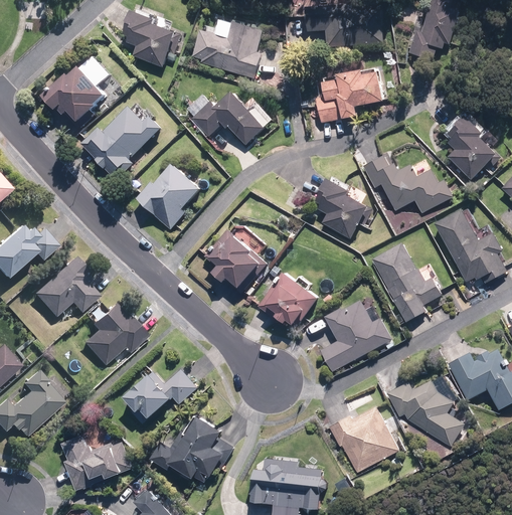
[(324,30),(324,46),(381,45),(380,10),(355,11),(354,0),(292,0),(292,17),(305,17),(305,31),(324,30)]
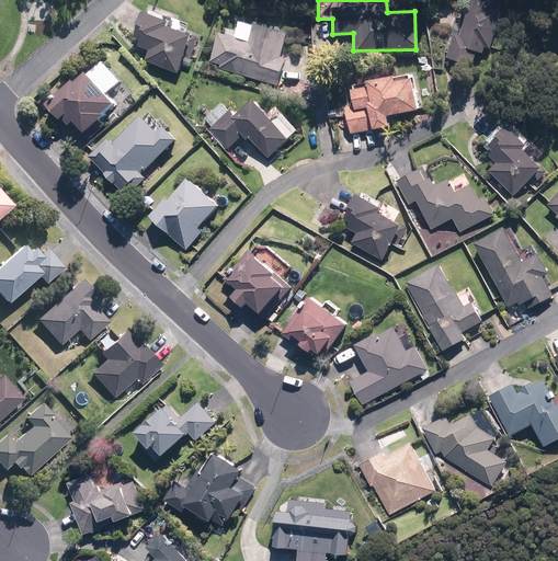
[(496,0),(468,0),(458,34),(452,33),(444,58),(470,66),(475,54),(487,57),(500,12),(493,10),(496,0)]
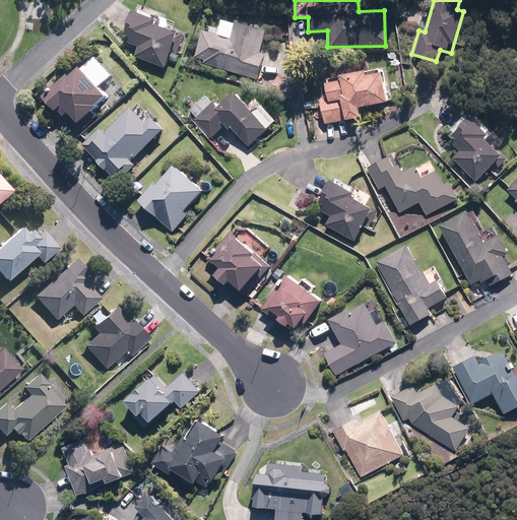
[(156,20),(133,9),(123,35),(128,37),(126,42),(136,47),(132,55),(164,69),(168,59),(173,61),(176,55),(170,52),(178,35),(154,24),(156,20)]
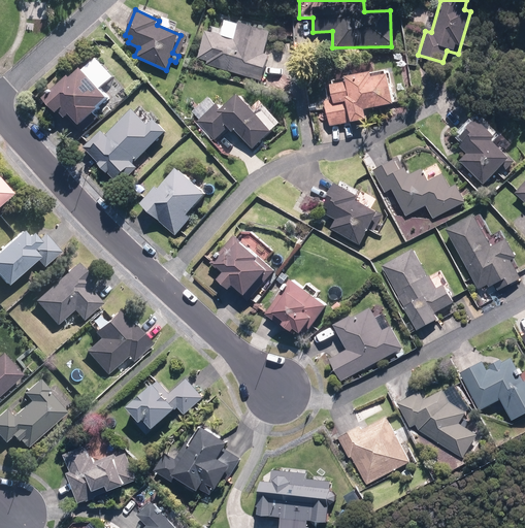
[(204,60),(203,64),(260,80),(266,58),(263,57),(270,31),(235,21),(231,36),(204,29),(195,58),(204,60)]
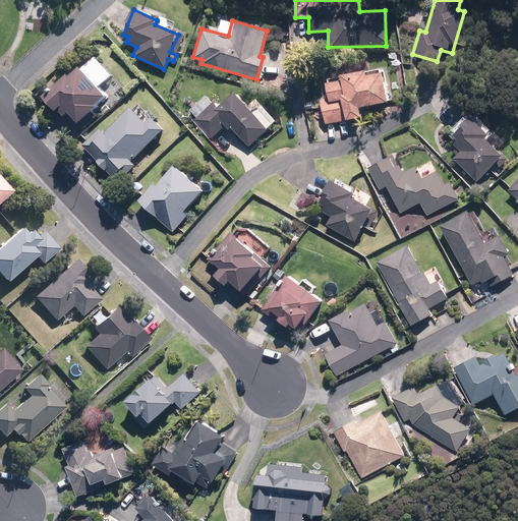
[(69,76),(67,74),(43,96),(56,111),(58,109),(63,116),(67,112),(78,123),(98,107),(96,105),(106,96),(79,67),(69,76)]
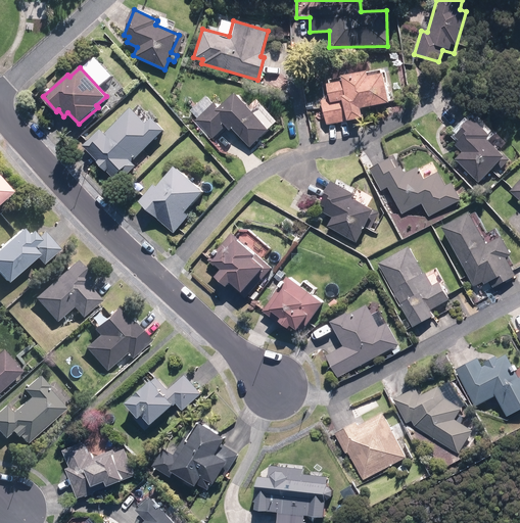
[(382,68),(341,77),(342,81),(326,84),(329,97),(319,99),(324,126),(363,117),(361,108),(389,103),(382,68)]
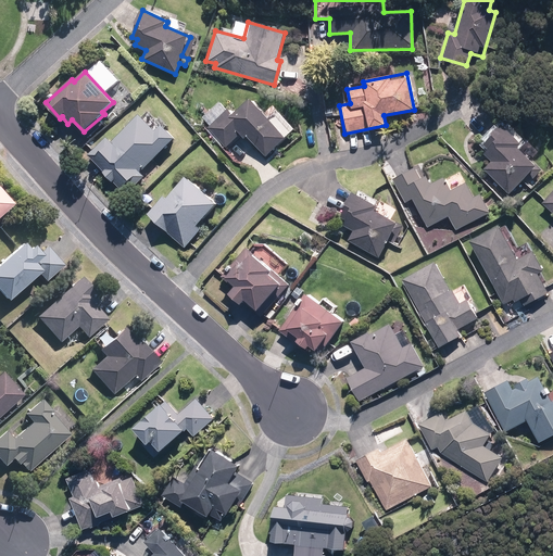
[(226,111),(205,128),(224,149),(239,135),(242,139),(247,136),(264,156),(286,138),(284,136),(291,128),(275,109),(266,115),(251,98),(230,116),(226,111)]
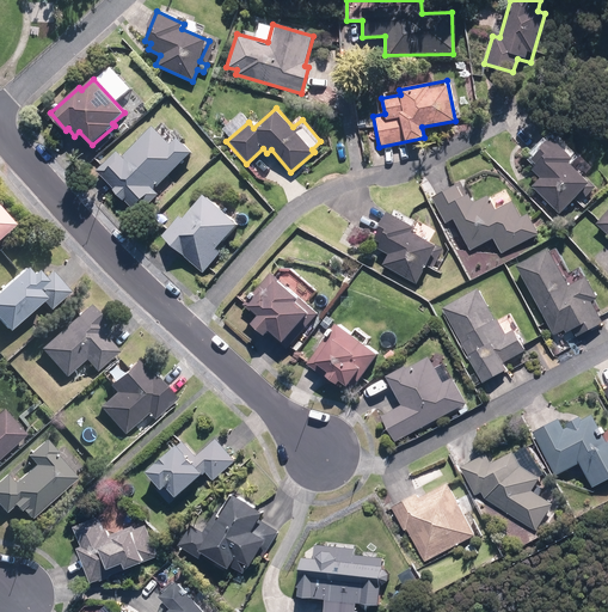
[(152,189),(191,152),(176,136),(169,144),(152,126),(121,155),(116,151),(94,171),(112,189),(111,189),(122,201),(123,200),(136,214),(157,195),(152,189)]
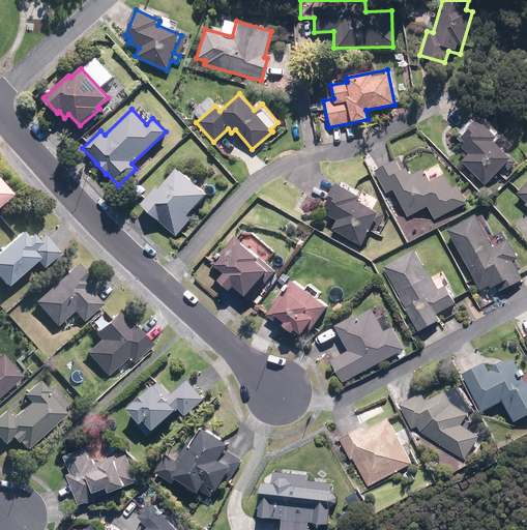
[(466,153),(459,160),(482,185),(504,165),(507,169),(515,163),(492,139),(498,133),(480,115),(467,127),(469,129),(460,137),(465,142),(460,147),(466,153)]
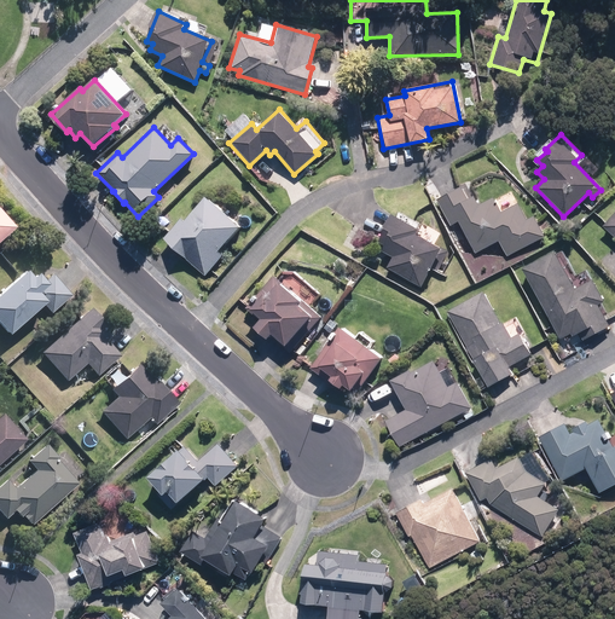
[(463,184),(434,198),(447,226),(457,221),(473,253),(498,241),(505,255),(543,237),(532,217),(524,220),(516,203),(499,212),(492,196),(477,203),(473,194),(469,196),(463,184)]
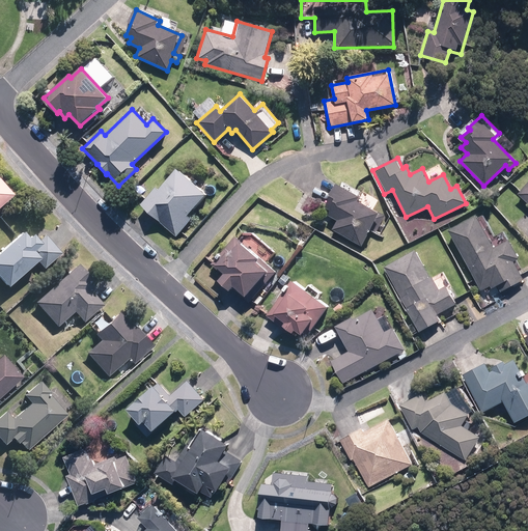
[(156,186),(139,203),(175,236),(191,219),(188,216),(207,195),(177,167),(158,188),(156,186)]
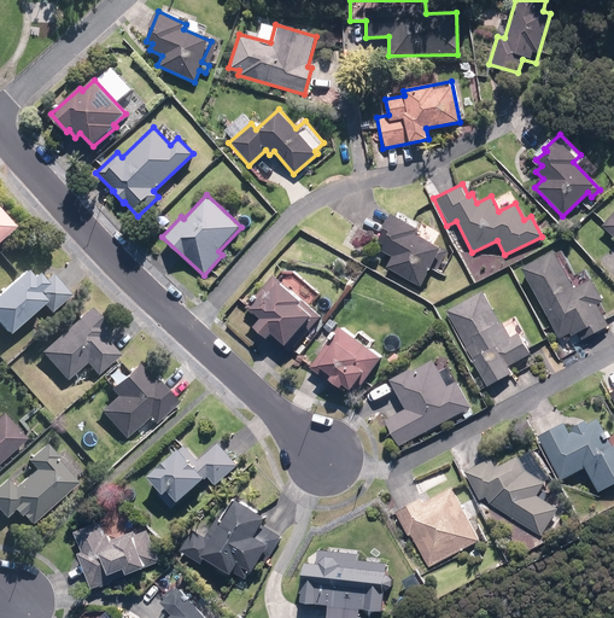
[(613,211),(600,227),(613,239),(613,211)]
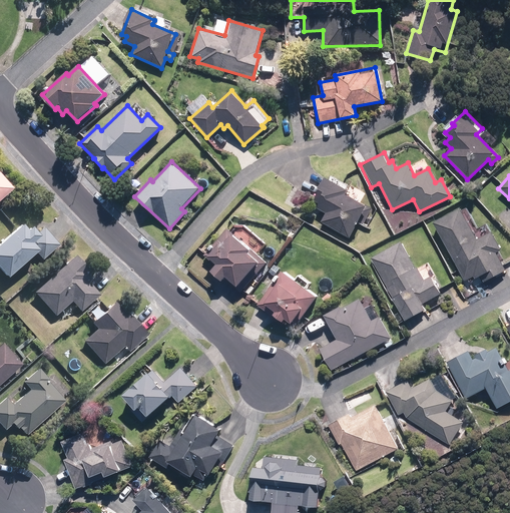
[(347,236),(364,204),(346,193),(348,189),(325,177),(313,199),(318,201),(315,208),(325,213),(320,222),(347,236)]
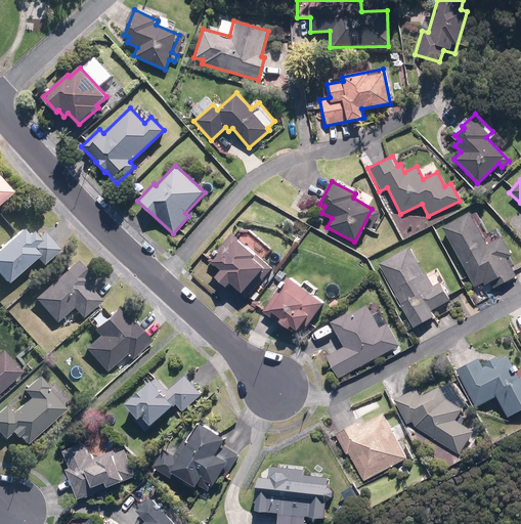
[(468,212),(440,226),(472,288),(480,282),(482,286),(488,281),(491,289),(515,276),(506,257),(512,255),(502,235),(485,244),(468,212)]
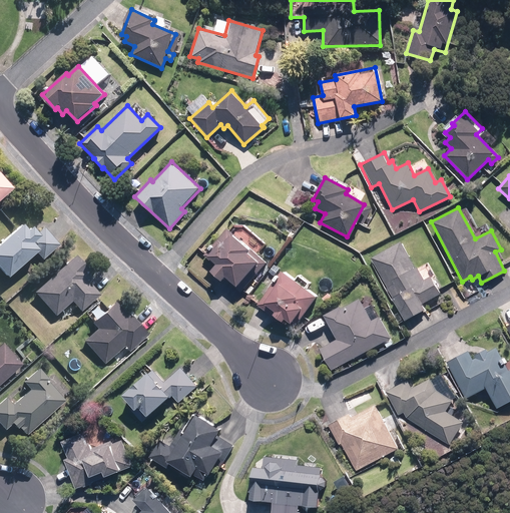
[(16,223),(0,237),(0,275),(2,277),(31,250),(39,260),(55,244),(39,226),(32,232),(26,226),(22,229),(16,223)]
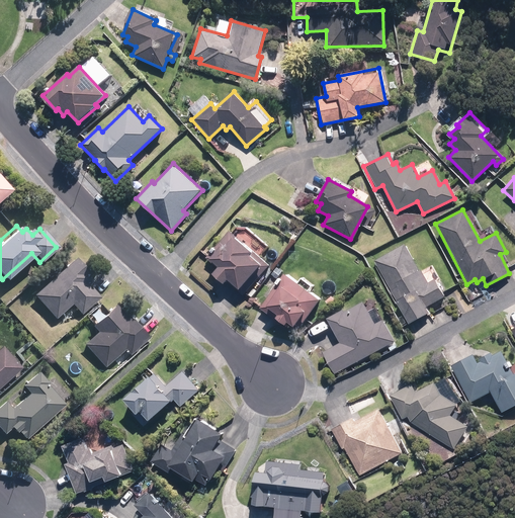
[(268,264),(229,232),(207,257),(219,266),(211,273),(224,283),(228,279),(239,288),(254,271),(259,275),(268,264)]
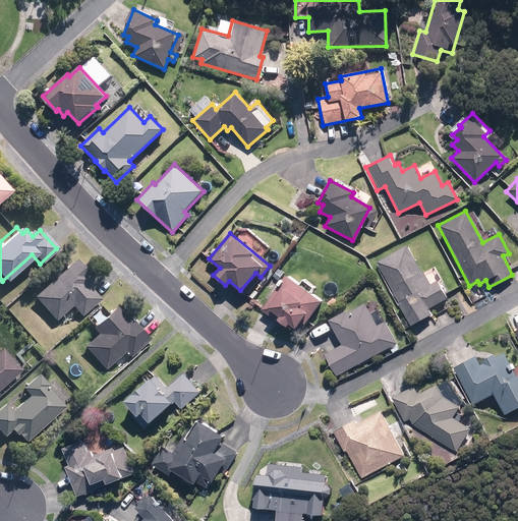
[(405,245),(375,262),(409,327),(430,314),(427,308),(446,298),(436,280),(429,284),(422,271),(419,272),(405,245)]
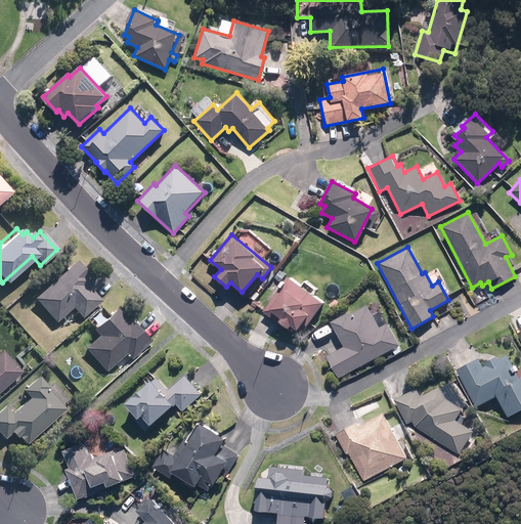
[(91,280),(74,261),(31,298),(52,322),(70,307),(79,318),(99,301),(86,285),(91,280)]
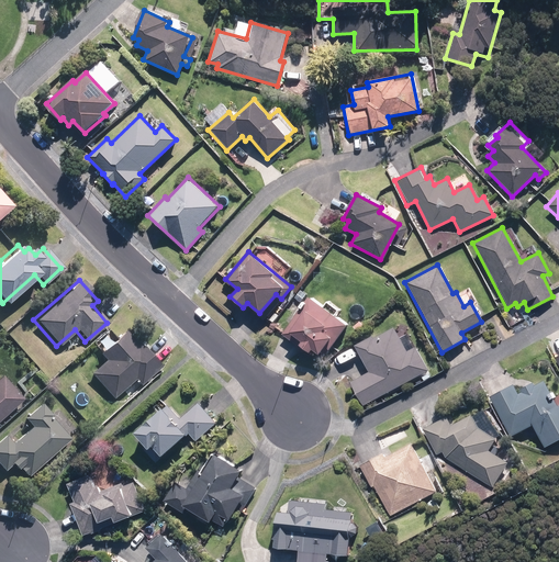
[(347,324),(308,296),(304,301),(309,303),(302,312),(299,310),(280,335),(289,340),(293,335),(301,340),(299,344),(310,351),(312,349),(319,353),(324,346),(328,349),(347,324)]
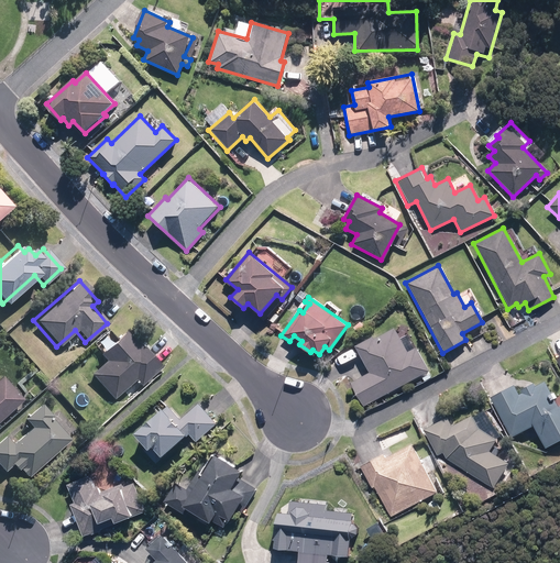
[(362,407),(427,368),(414,348),(408,351),(393,326),(354,349),(368,372),(348,384),(362,407)]
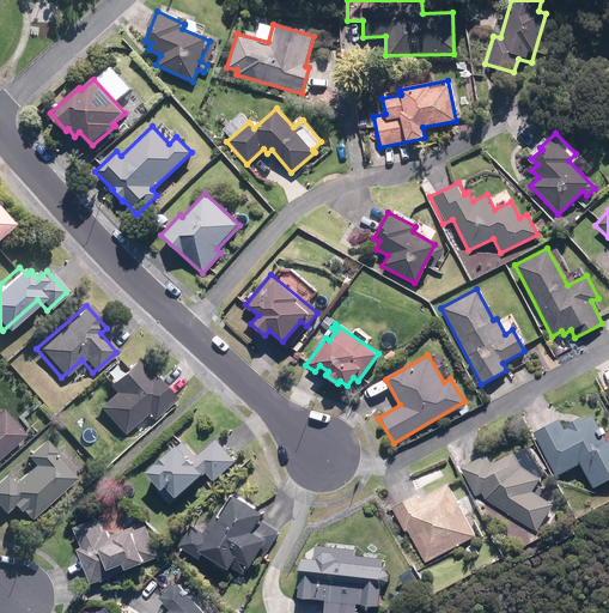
[(174,399),(150,374),(147,375),(133,359),(104,386),(111,393),(95,407),(120,435),(144,412),(151,420),(174,399)]
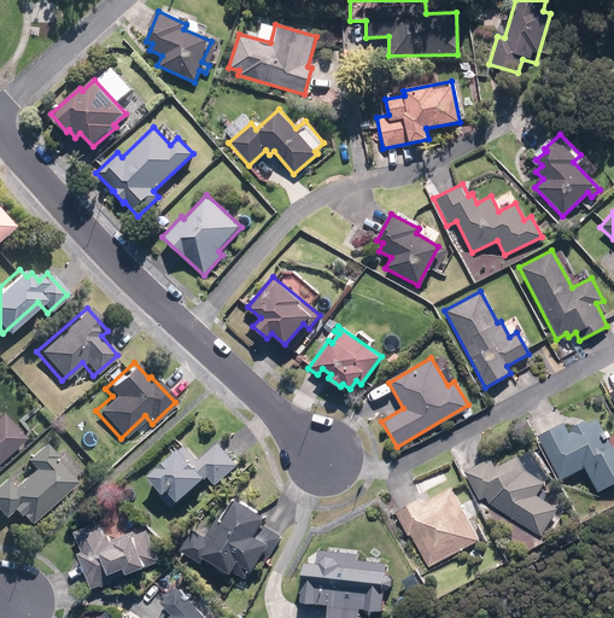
[(0,456),(21,437),(0,415),(0,456)]
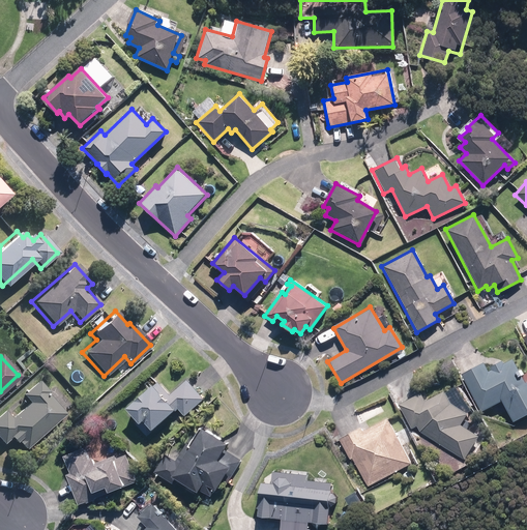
[(484,361),(460,374),(479,411),(500,401),(511,421),(526,413),(526,380),(524,383),(510,356),(488,369),(484,361)]
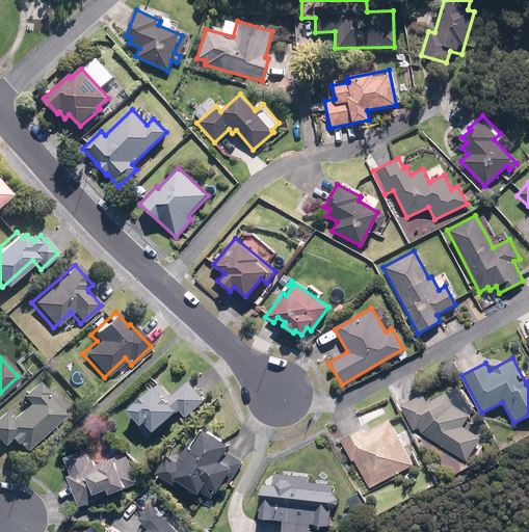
[(168,395),(156,383),(127,409),(140,425),(144,421),(153,431),(178,410),(184,418),(204,400),(186,379),(168,395)]
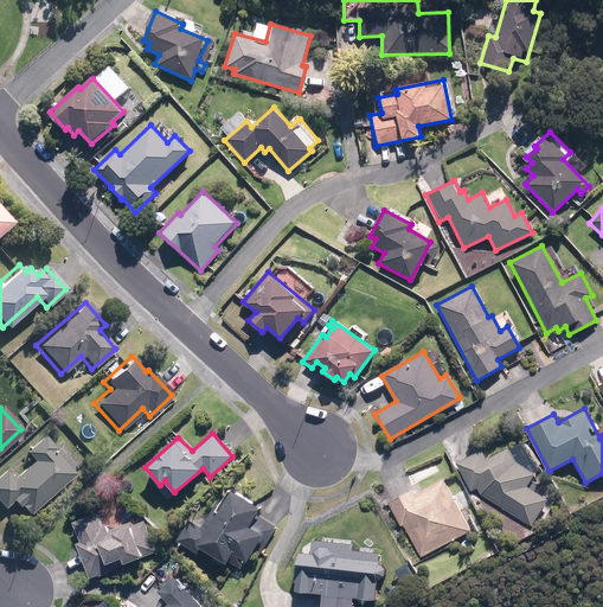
[(27,516),(71,474),(51,448),(52,447),(42,435),(23,452),(31,460),(11,478),(4,470),(0,472),(0,508),(1,509),(10,502),(15,508),(18,505),(27,516)]
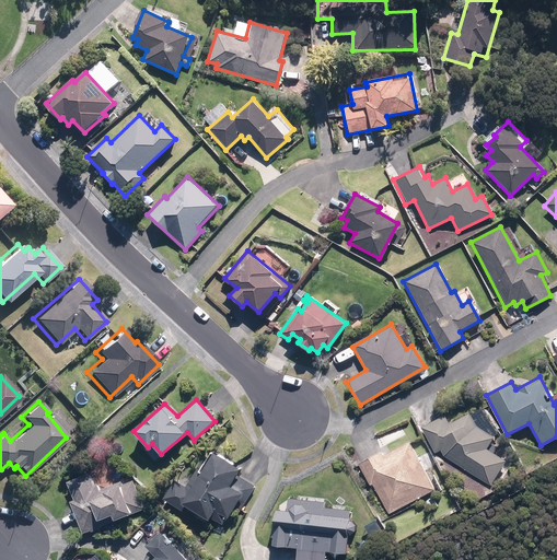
[(442,413),(418,427),(432,454),(439,451),(441,456),(489,486),(506,459),(486,446),(497,429),(478,407),(450,421),(449,418),(445,419),(442,413)]
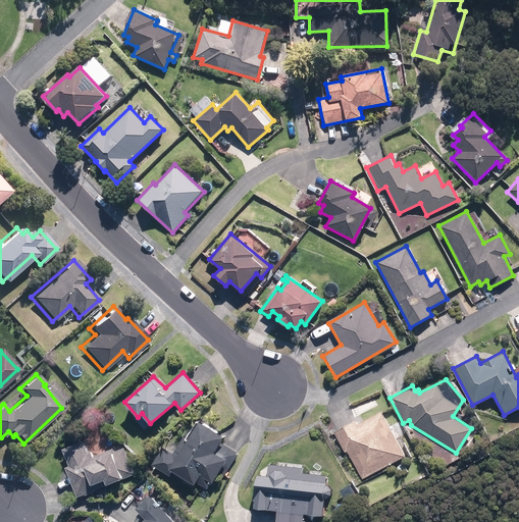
[(404,455),(378,411),(358,423),(356,420),(332,433),(343,453),(345,452),(361,479),(404,455)]
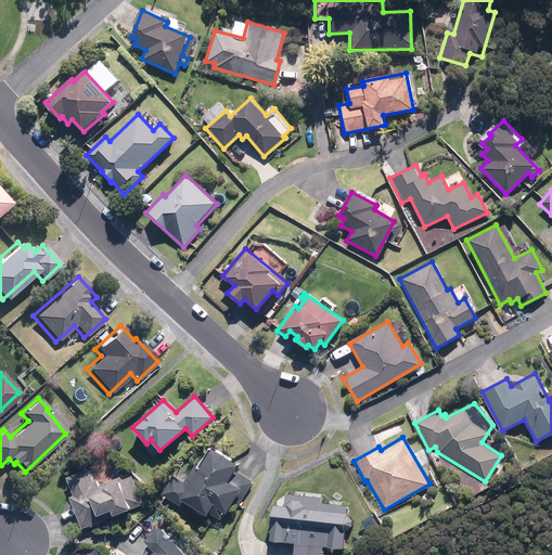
[(253,481),(234,469),(239,463),(210,444),(203,456),(201,455),(183,481),(172,475),(161,494),(182,508),(187,501),(220,523),(232,504),(236,506),(253,481)]
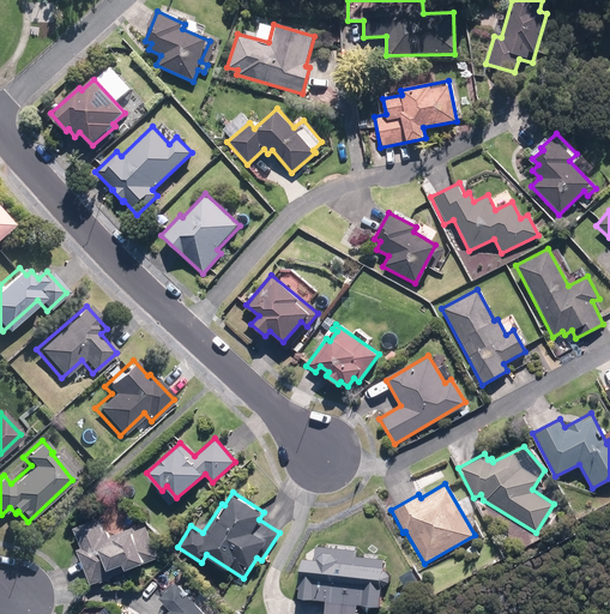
[(96,517),(72,527),(80,547),(74,549),(90,585),(112,576),(109,569),(122,564),(125,570),(157,557),(144,525),(133,530),(132,527),(109,536),(106,530),(102,531),(96,517)]
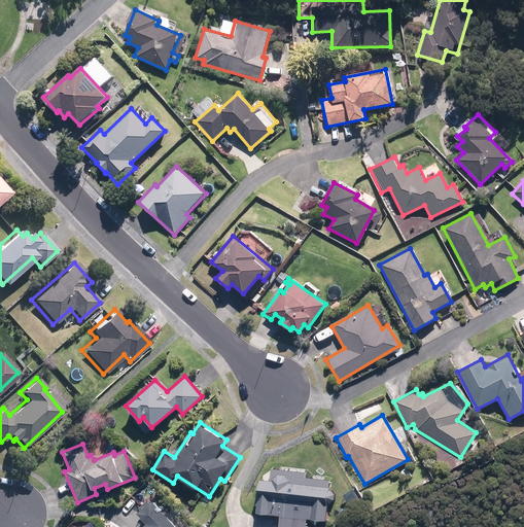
[(258,488),(255,488),(253,514),(277,515),(276,526),(303,526),(304,519),(324,520),(326,498),(333,498),(333,490),(328,490),(329,478),(303,477),(304,469),(268,467),(268,480),(258,479),(258,488)]
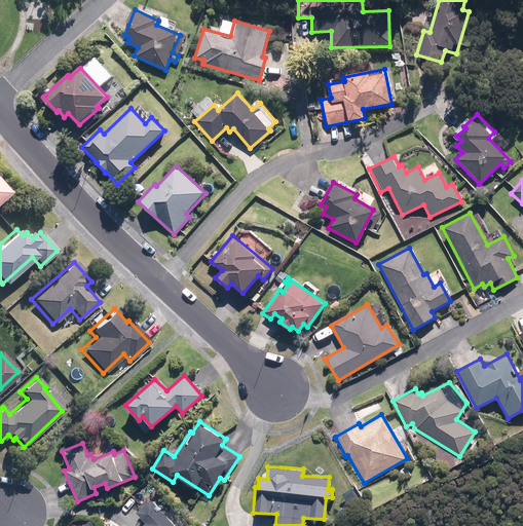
[(350,487),(342,492),(349,505),(358,501),(350,487)]
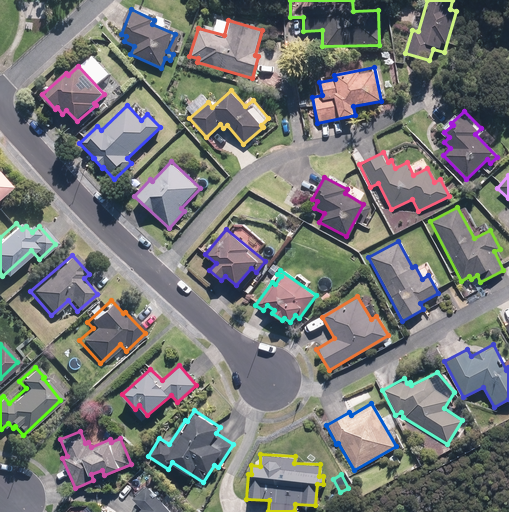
[(172,511),(157,494),(155,496),(152,493),(155,490),(148,484),(133,498),(142,507),(136,511),(172,511)]
